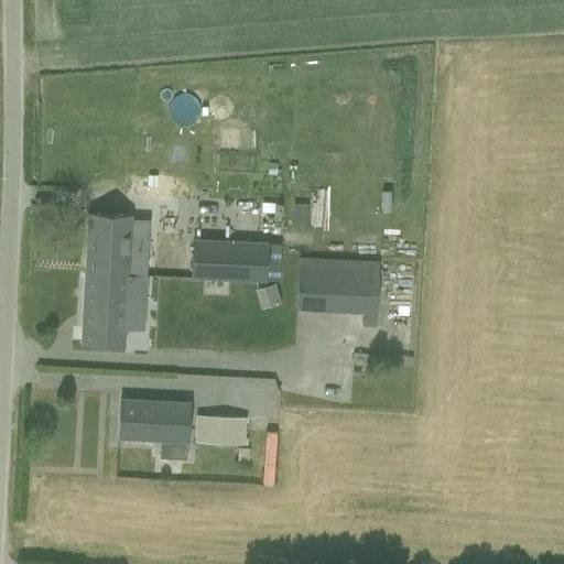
[(85,274),(80,344),(125,346),(127,300),(143,301),(145,278),(147,248),(149,219),(128,218),(128,215),(110,214),(88,213),(88,216),(85,274)]
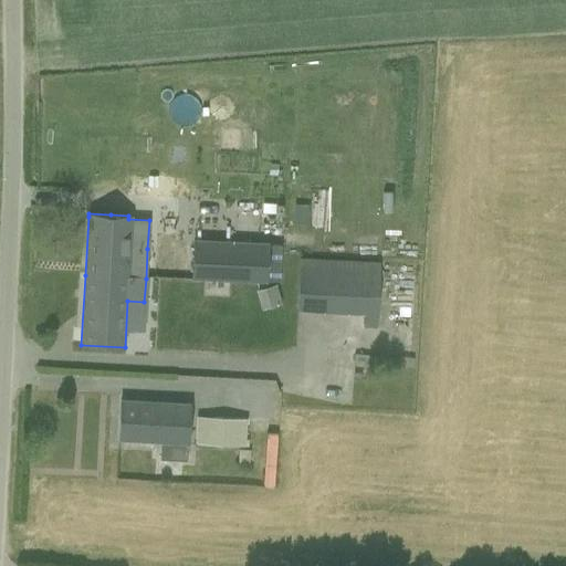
[(195,241),(192,278),(264,280),(265,250),(265,243),(203,241),(195,241)]
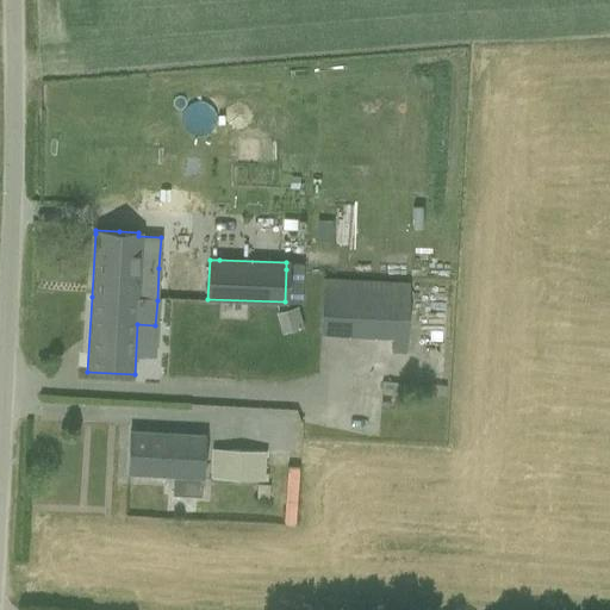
[(392,353),(408,353),(411,282),(324,278),(321,335),(392,338),(392,353)]
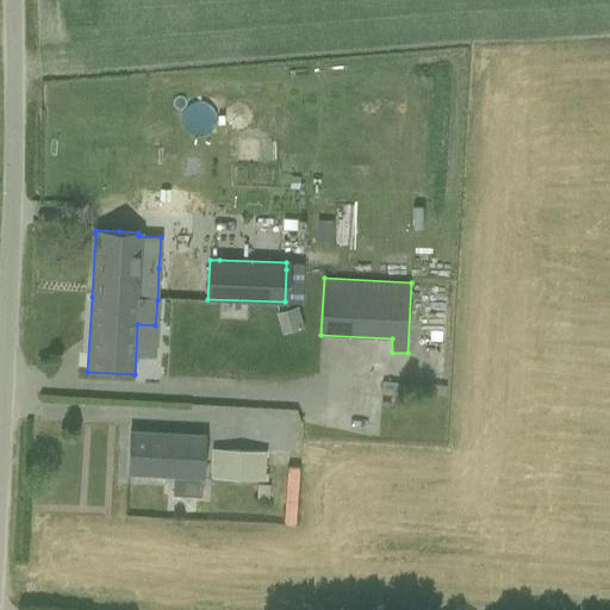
[(296,307),(275,312),(279,325),(288,322),(290,323),(290,324),(291,330),(302,328),(296,307)]
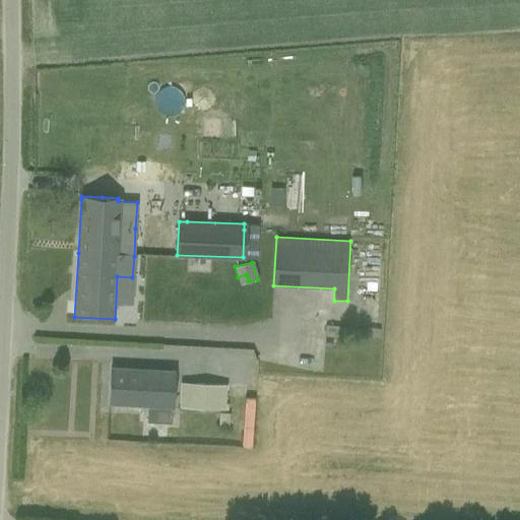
[(225,367),(223,378),(246,381),(248,371),(225,367)]
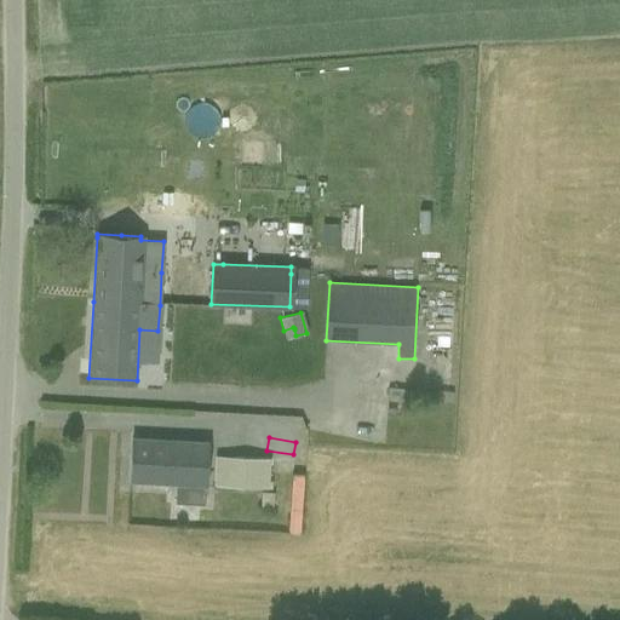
[(132,438),(130,482),(154,483),(176,484),(185,484),(184,503),(205,504),(206,486),(207,486),(210,442),(156,440),(132,438)]
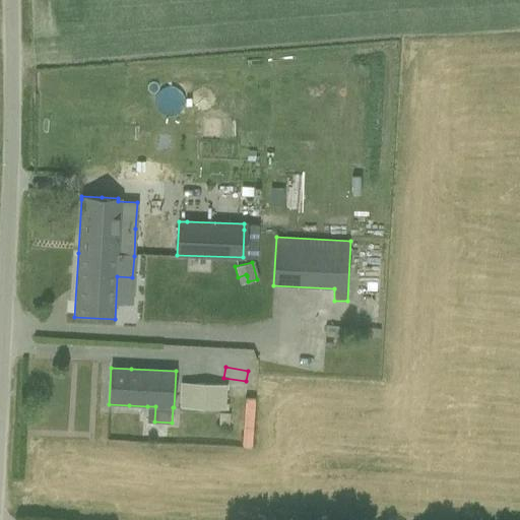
[(176,408),(223,409),(224,384),(177,382),(176,408)]
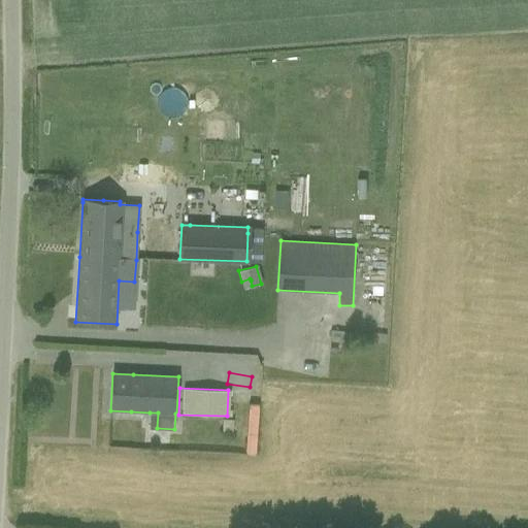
[(243,449),(254,449),(255,403),(244,403),(243,449)]
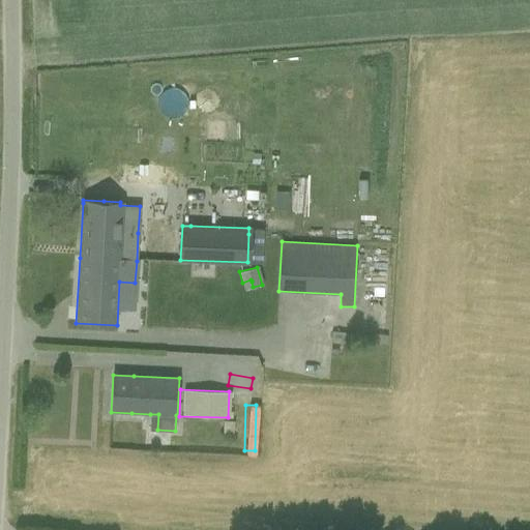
[(224,420),(223,434),(232,435),(233,421),(224,420)]
